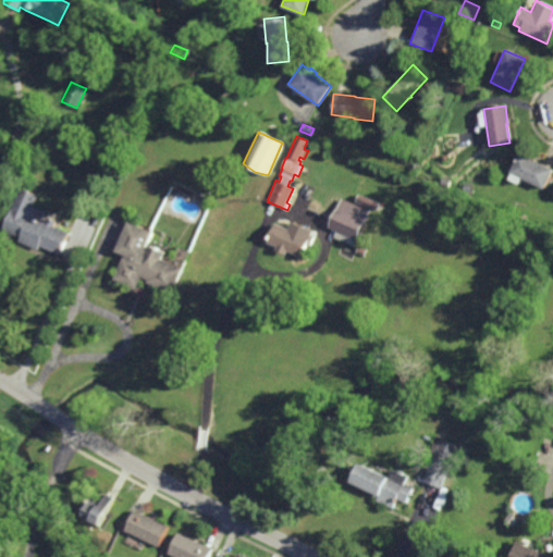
[(326,159),(326,160),(322,169),(317,166),(320,159),(317,151),(318,150),(318,149),(317,150),(307,145),(308,141),(321,147),(320,149),(326,159)]
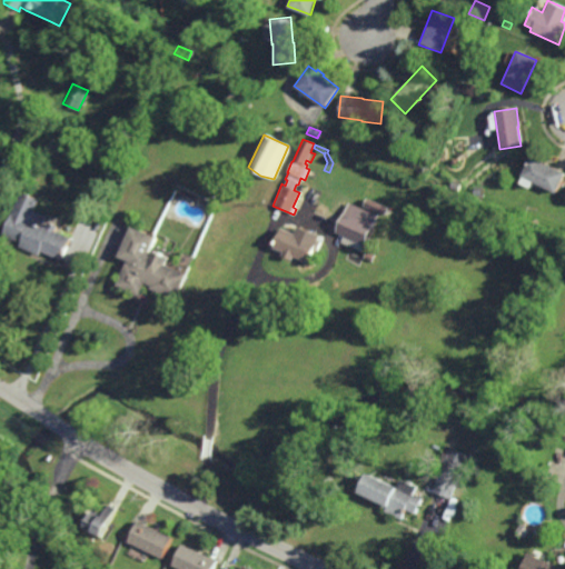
[(564,175),(555,195),(521,178),(529,158),(564,175)]
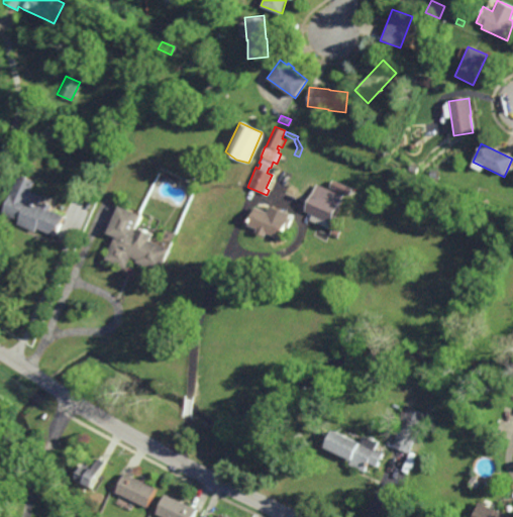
[(332,171),(331,170),(326,184),(318,181),(326,161),(334,165),(332,171)]
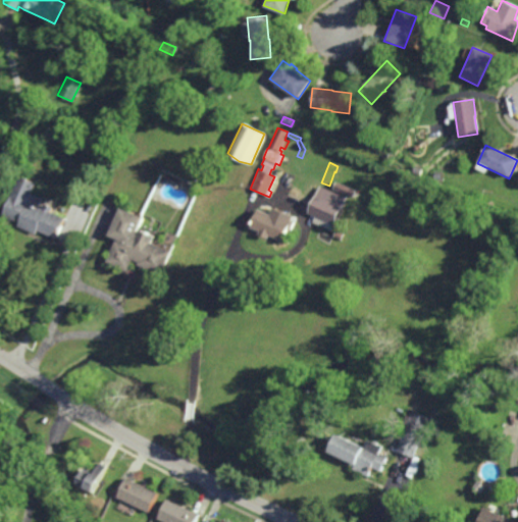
[(40,209),(42,204),(44,205),(50,207),(50,208),(48,212),(50,213),(51,214),(55,216),(57,216),(62,219),(55,236),(54,239),(36,231),(35,235),(19,228),(17,227),(16,226),(17,223),(0,216),(17,176),(33,184),(29,193),(41,198),(40,201),(39,203),(37,207),(40,209)]
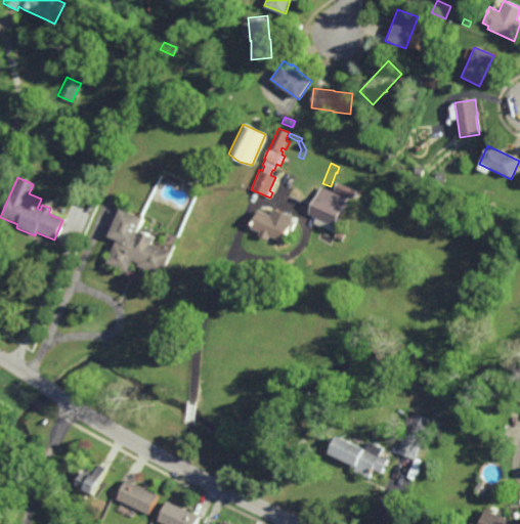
[(286,200),(278,195),(286,181),(293,184),(286,200)]
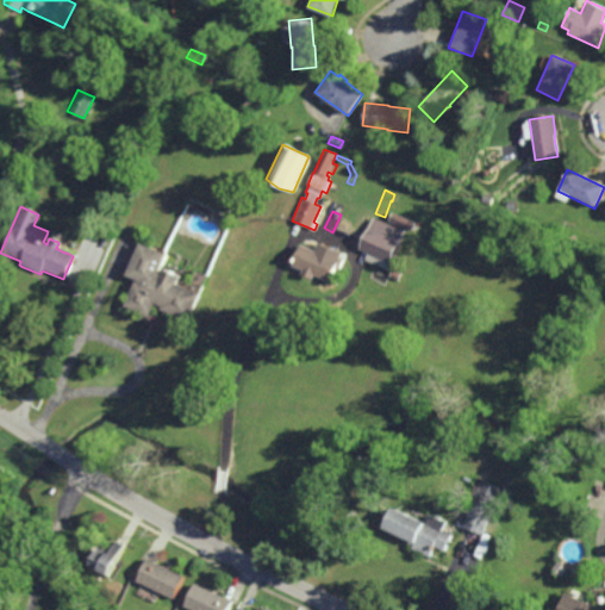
[(397,224),(390,221),(392,213),(399,216),(397,224)]
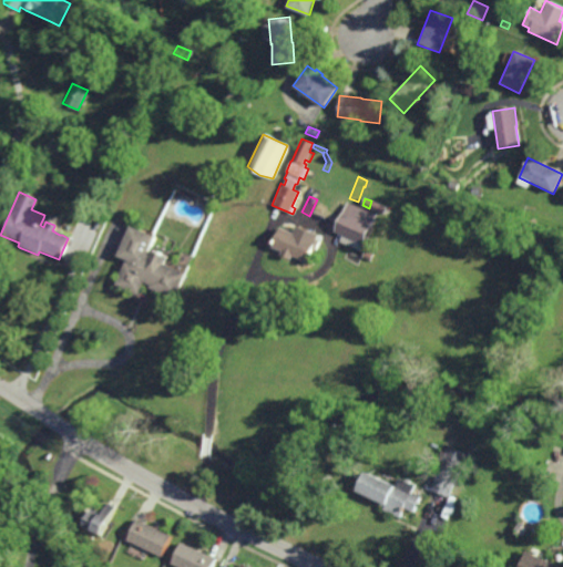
[(364,245),(335,232),(347,202),(375,215),(368,236),(364,245)]
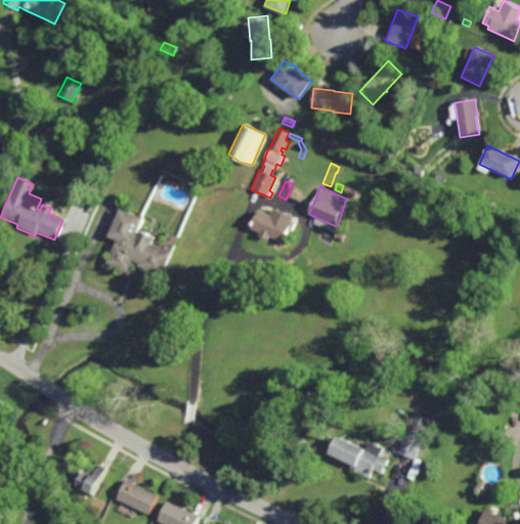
[(137,236),(139,231),(145,234),(148,235),(153,237),(155,238),(154,241),(154,242),(153,244),(152,246),(156,247),(158,248),(169,253),(172,254),(162,277),(138,267),(139,265),(137,264),(134,263),(133,262),(129,271),(128,274),(126,273),(106,265),(116,244),(118,245),(119,243),(118,243),(106,237),(110,232),(112,226),(113,225),(119,210),(122,211),(130,214),(142,220),(136,235),(137,236)]
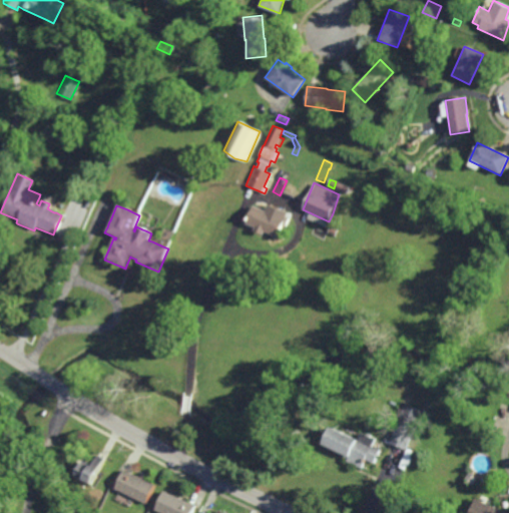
[(273,211),(272,214),(285,219),(278,237),(265,232),(263,235),(258,234),(253,231),(256,227),(245,223),(252,206),(265,210),(266,208),(273,211)]
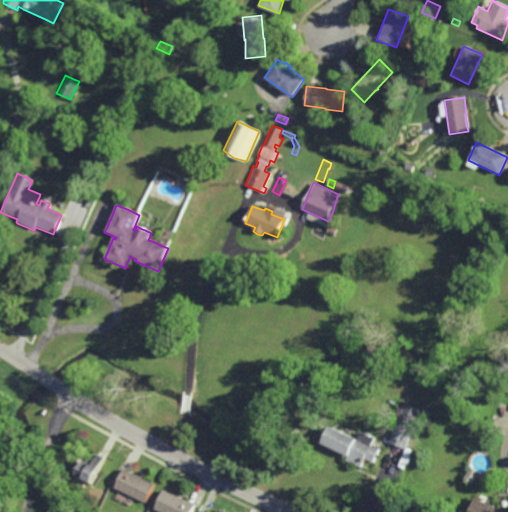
[(333,235),(325,232),(328,226),(336,229),(333,235)]
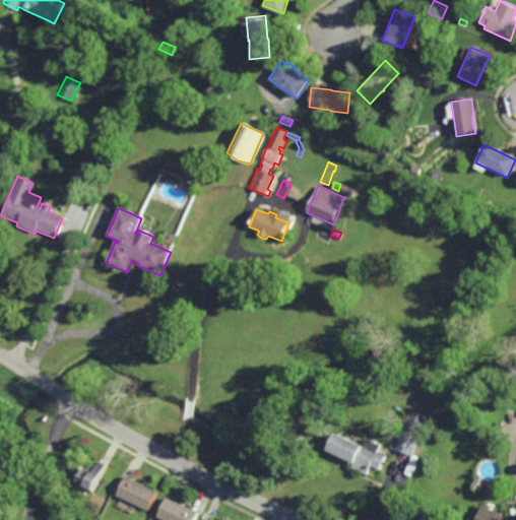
[(407,454),(392,447),(409,407),(425,414),(407,454)]
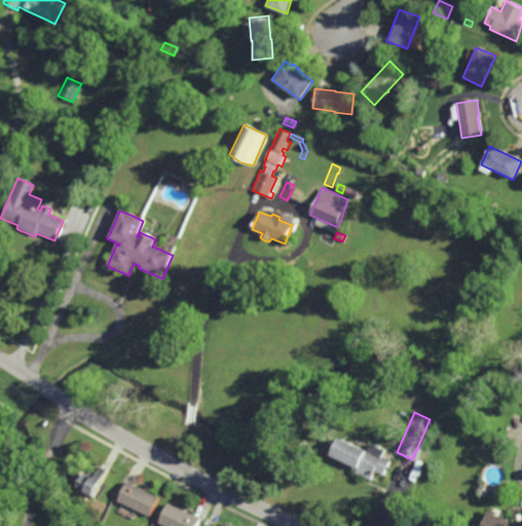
[(400,423),(394,420),(398,413),(403,415),(400,423)]
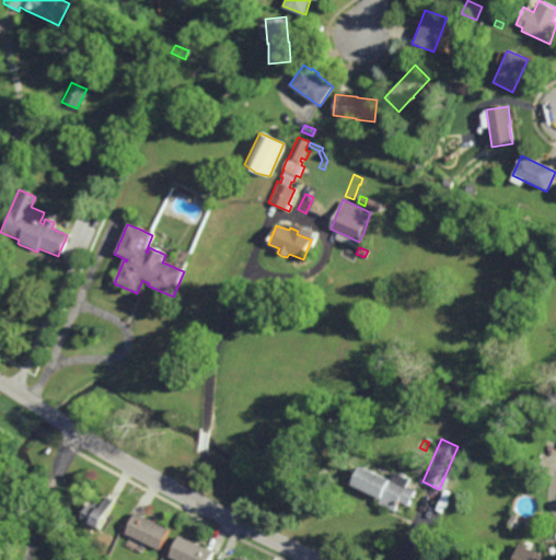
[(387,477),(391,470),(406,477),(403,486),(412,489),(405,504),(395,500),(394,502),(395,503),(392,511),(375,503),(379,497),(378,496),(375,499),(361,491),(362,489),(348,482),(358,463),(387,477)]
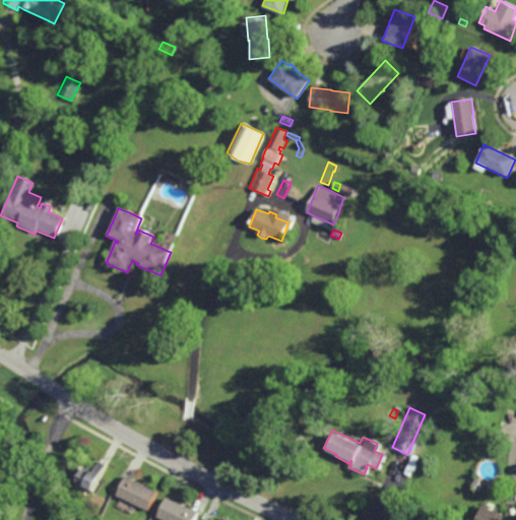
[(91,488),(91,489),(83,484),(82,483),(82,482),(79,481),(74,478),(80,468),(81,469),(83,465),(83,464),(83,462),(91,467),(93,468),(99,459),(105,463),(104,465),(91,488)]
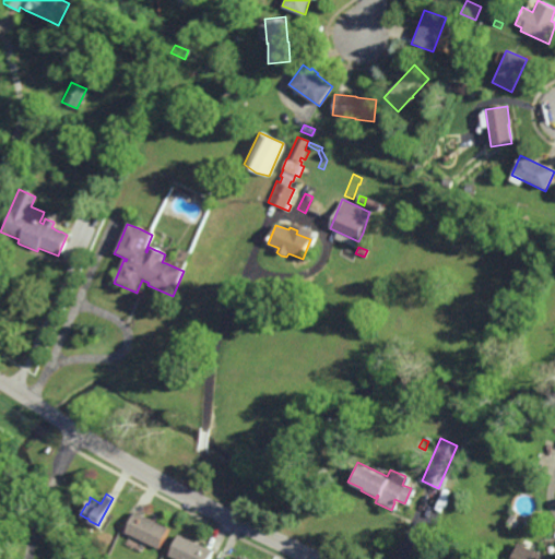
[(157,547),(144,540),(129,533),(128,532),(126,531),(125,530),(134,510),(142,514),(150,518),(154,520),(168,526),(157,547)]
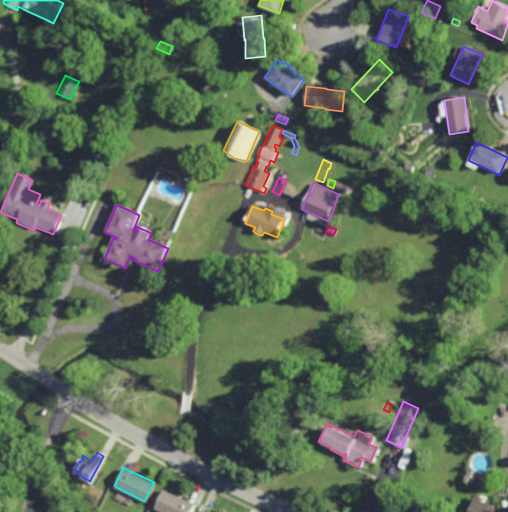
[(189,511),(163,511),(153,507),(162,488),(176,495),(179,497),(187,500),(194,503),(193,504),(189,511)]
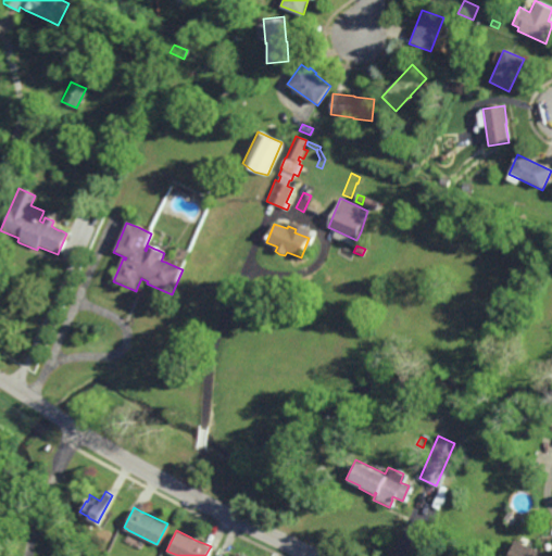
[(548,555),(505,555),(513,540),(548,555)]
